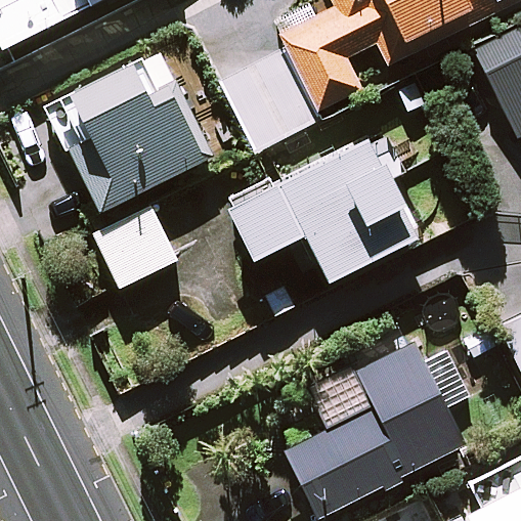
[(85,0),(0,0),(0,41),(1,43),(85,0)]
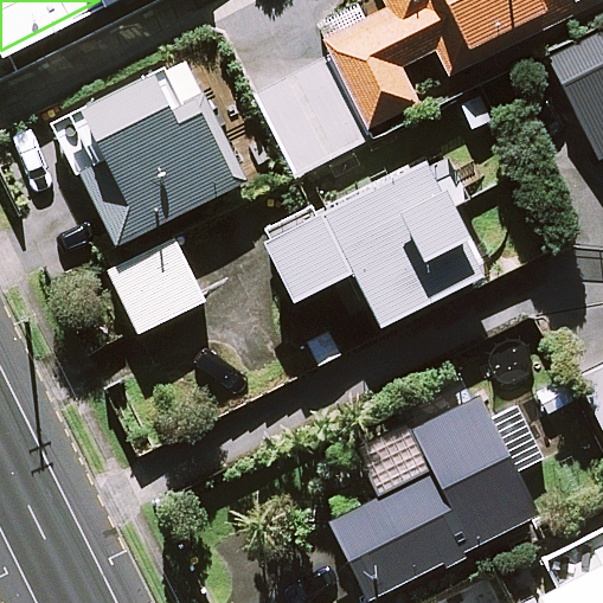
[(602,0),(383,0),(387,7),(321,39),(366,132),(417,107),(399,70),(436,52),(449,77),(589,8),(590,8),(596,8),(601,6),(602,5),(602,0)]
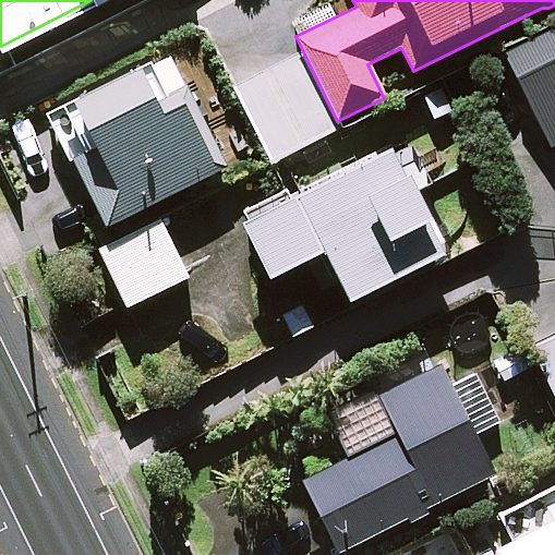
[(554,51),(514,72),(549,143),(554,140),(554,51)]
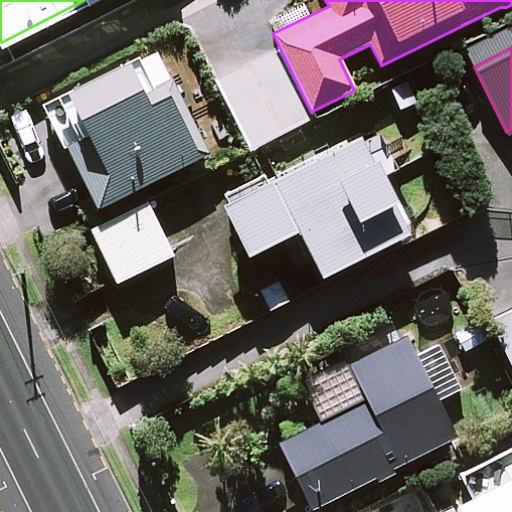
[(305,125),(272,55),(216,82),(249,151),(305,125)]
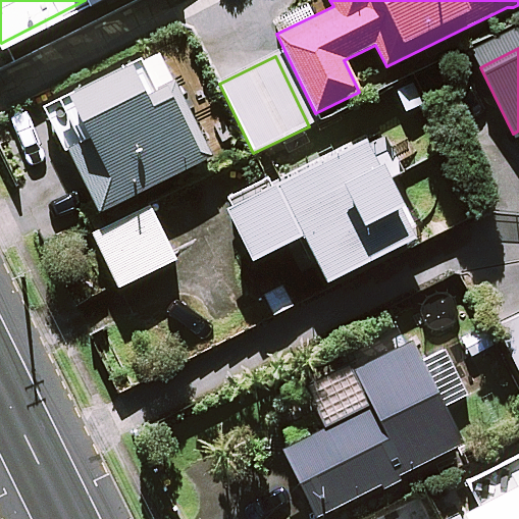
[(153,92),(140,62),(44,107),(67,156),(73,153),(100,210),(207,159),(171,83),(153,92)]
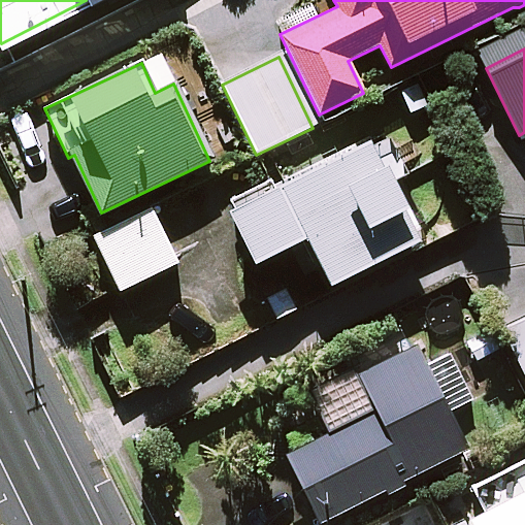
[(423,239),(376,139),(232,206),(257,260),(310,235),(332,282),(423,239)]
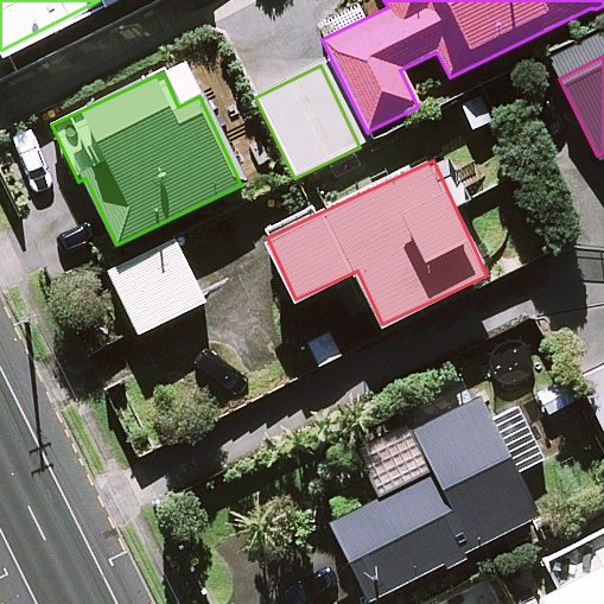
[(204,303),(175,242),(109,273),(139,334),(204,303)]
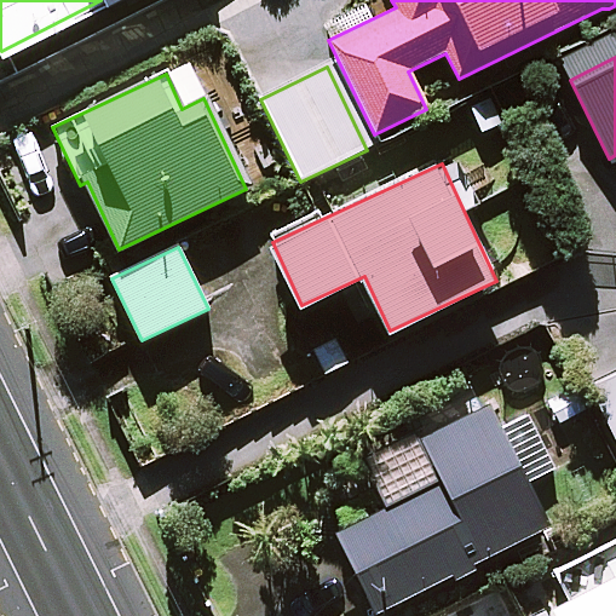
[(615,375),(589,389),(615,445),(615,375)]
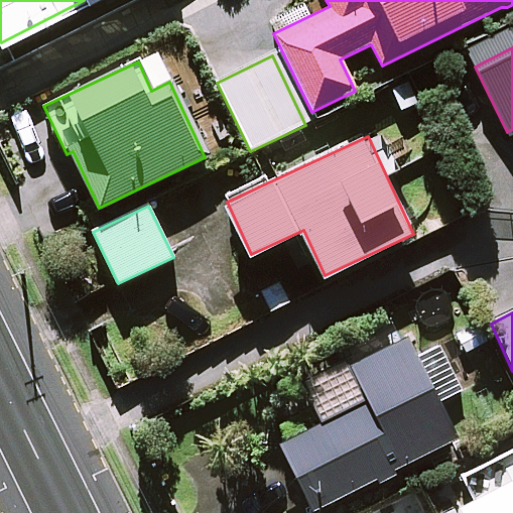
[(417,360),(408,340),(353,366),(363,386),(315,408),(324,425),(281,445),(263,408),(182,445),(214,512),(272,512),(279,509),(280,512),(303,512),(460,440),(441,402),(461,393),(440,349),(417,360)]
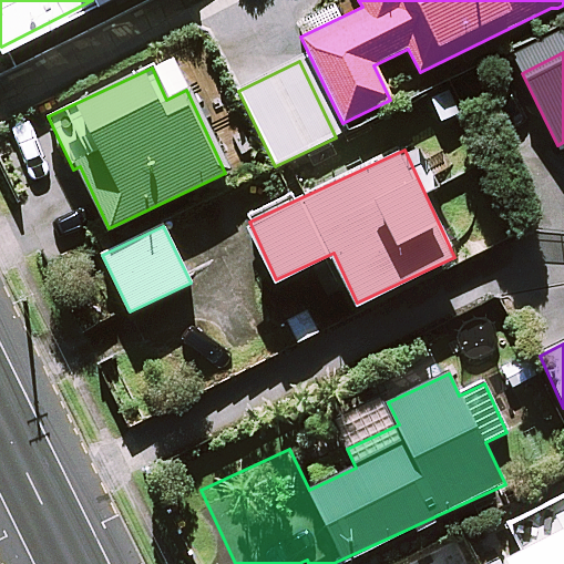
[(563,563),(563,493),(505,522),(518,547),(509,552),(514,563),(563,563)]
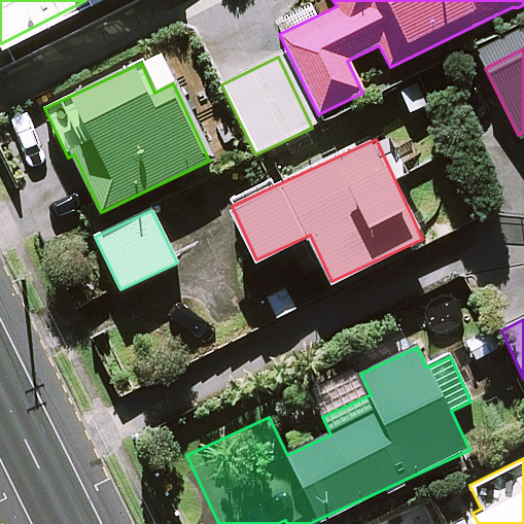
All buildings are outlined.
